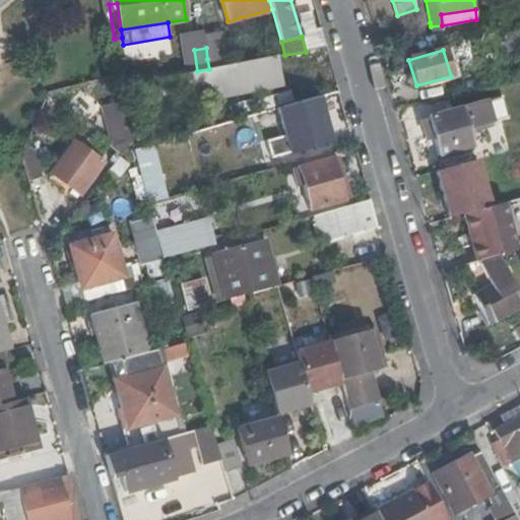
[(160,110),(282,90),(277,58),(155,79),(160,110)]
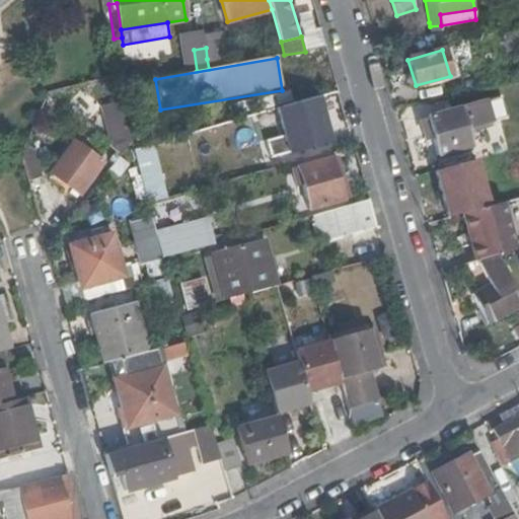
[(327,130),(318,96),(278,108),(291,153),(321,144),(319,132),(327,130)]
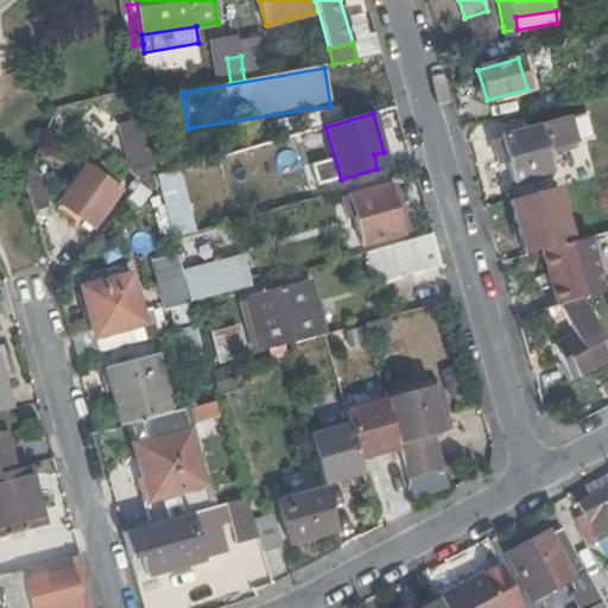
[(552,172),(540,126),(489,141),(495,163),(504,162),(511,184),(552,172)]
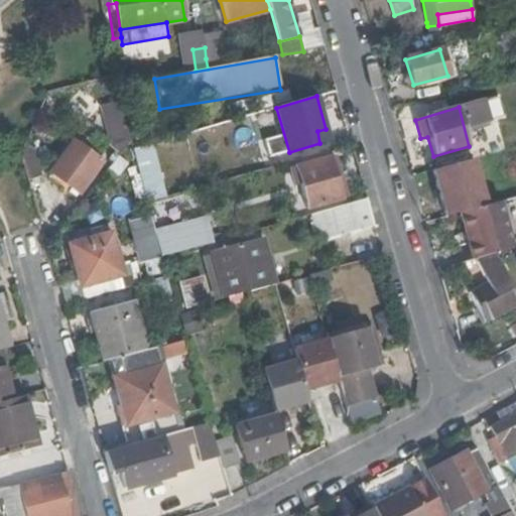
[(132,134),(127,115),(105,121),(112,150),(118,153),(132,134)]
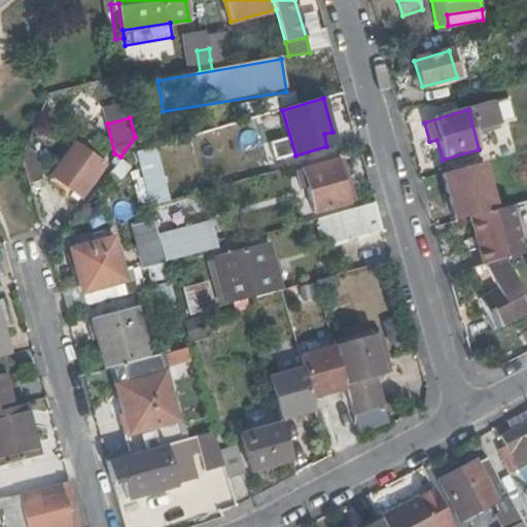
[(288,141),(272,143),(274,160),(289,159),(288,141)]
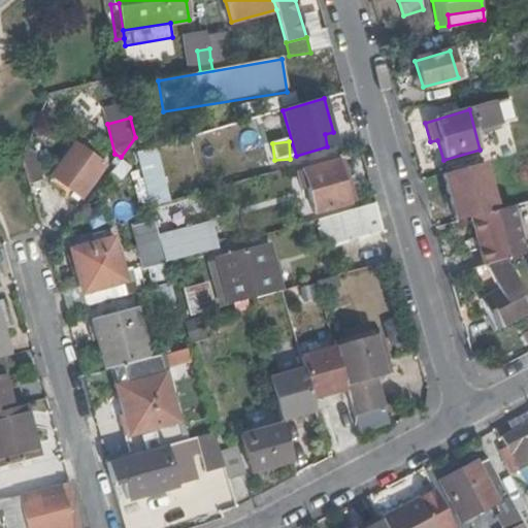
[(80,196),(103,166),(76,146),(54,176),(80,196)]
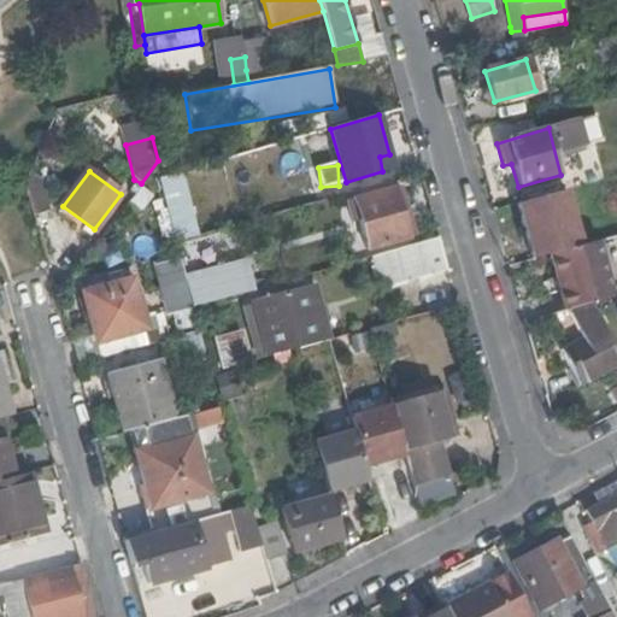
[(347,201),(350,210),(357,207),(359,216),(369,250),(407,238),(394,188),(347,201)]
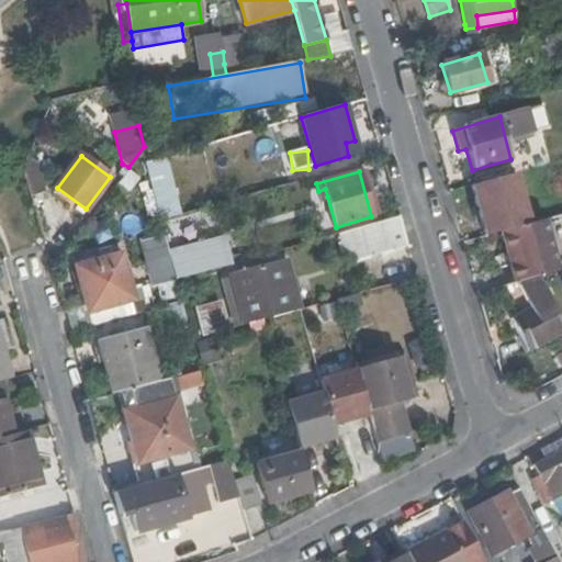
[(525,171),(469,187),(484,237),(501,233),(532,223),(524,193),(529,191),(525,171)]
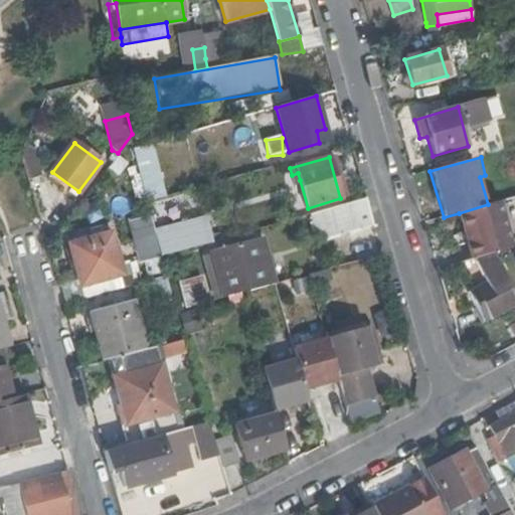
[(373,223),(366,199),(330,209),(337,234),(373,223)]
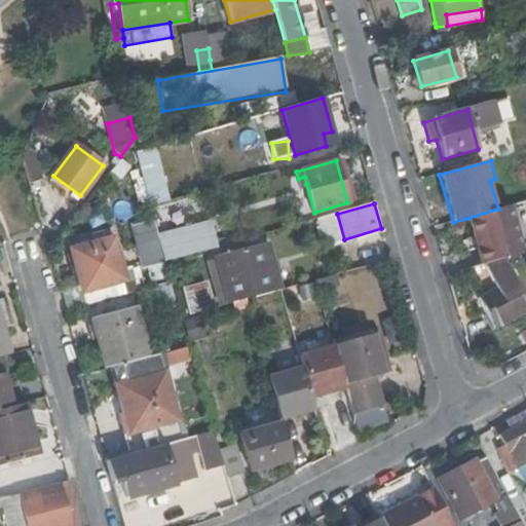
[(511,205),(498,209),(468,218),(482,264),(503,258),(524,253),(511,205)]
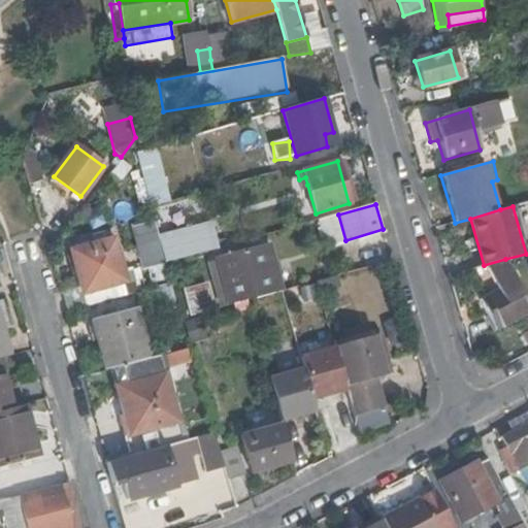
[(180,238),(186,257),(212,250),(207,231),(180,238)]
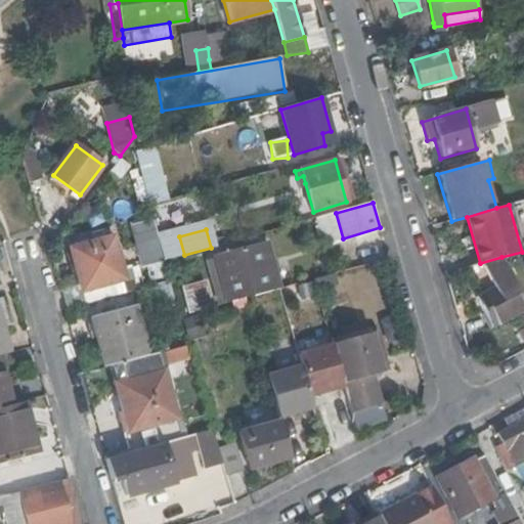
[(125,280),(114,237),(70,250),(81,293),(125,280)]
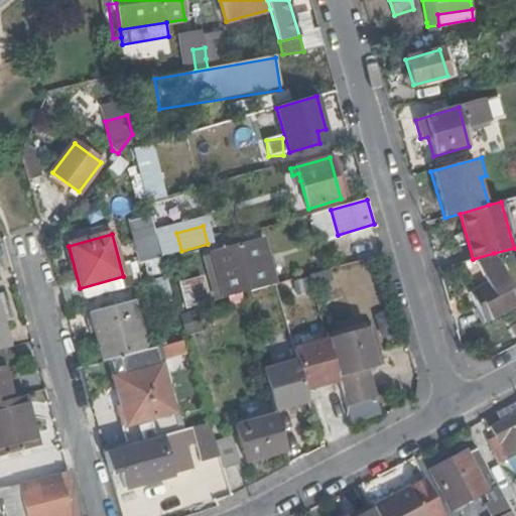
[(222,279),(227,297),(242,293),(275,284),(264,240),(220,251),(219,247),(212,248),(214,254),(213,254),(220,279),(222,279)]
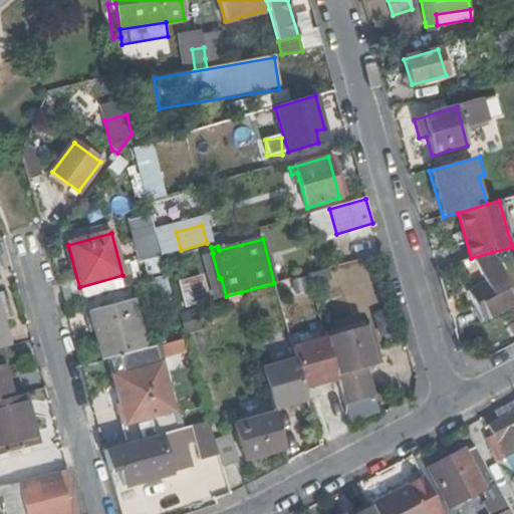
[(513,303),(513,299),(500,273),(465,292),(482,322),(513,303)]
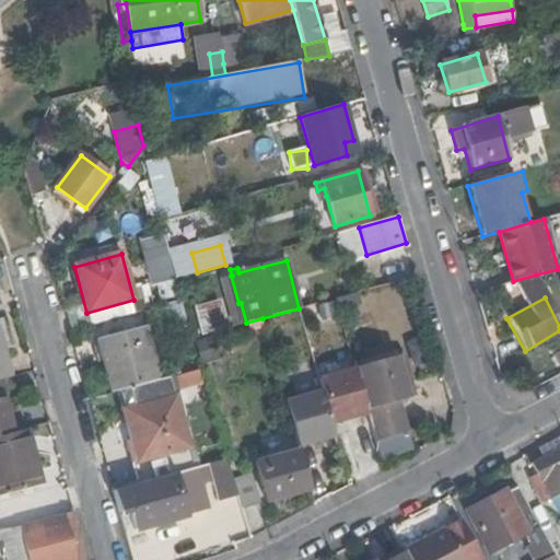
[(196,308),(201,335),(223,329),(217,303),(196,308)]
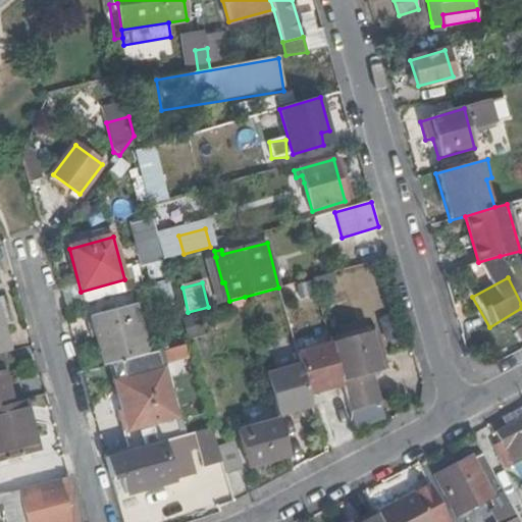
[(0,355),(10,353),(2,323),(10,321),(3,295),(0,296),(0,355)]
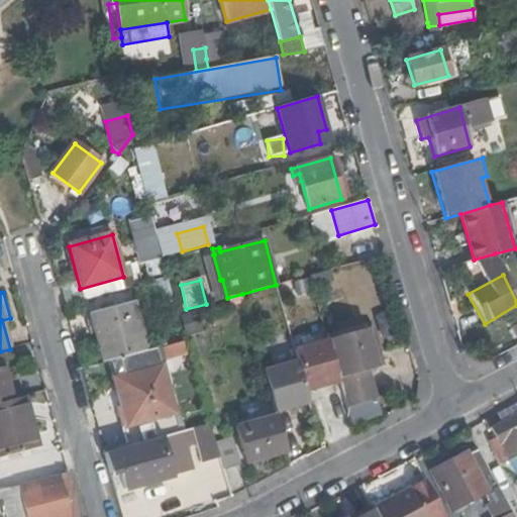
[(91,313),(105,362),(108,360),(146,349),(133,301),(91,313)]
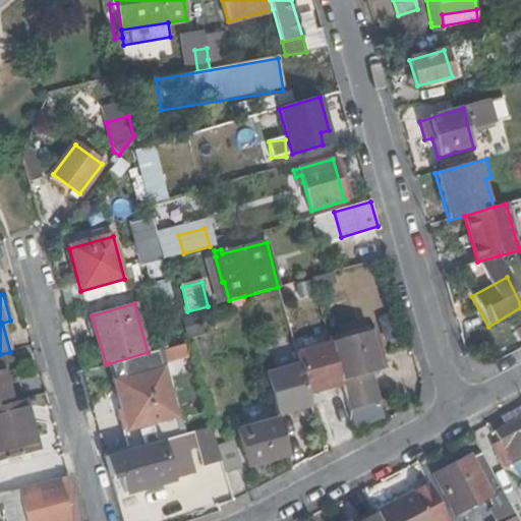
[(199,317),(181,323),(183,330),(186,342),(187,345),(206,339),(199,317)]
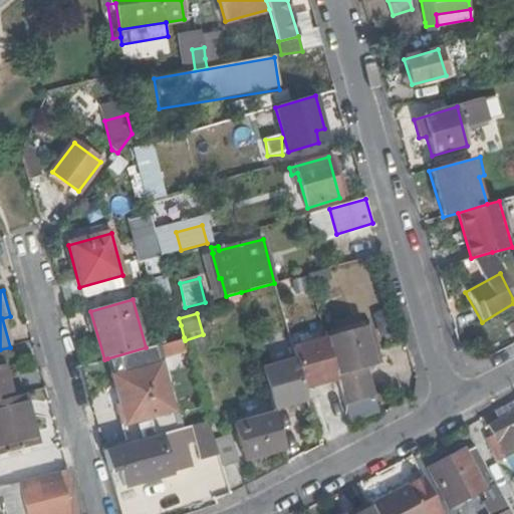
[(365,330),(327,340),(335,369),(337,376),(348,416),(349,419),(367,413),(367,410),(371,409),(369,403),(375,401),(366,372),(376,369),(365,330)]
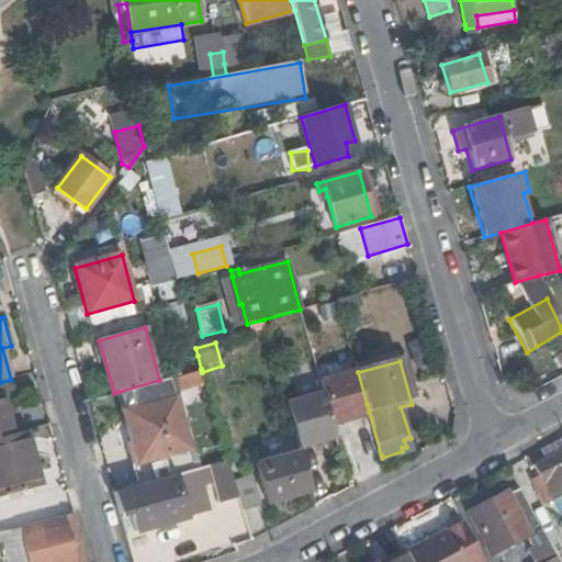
[(322,386),(332,423),(369,412),(367,404),(358,372),(321,382),(322,386)]
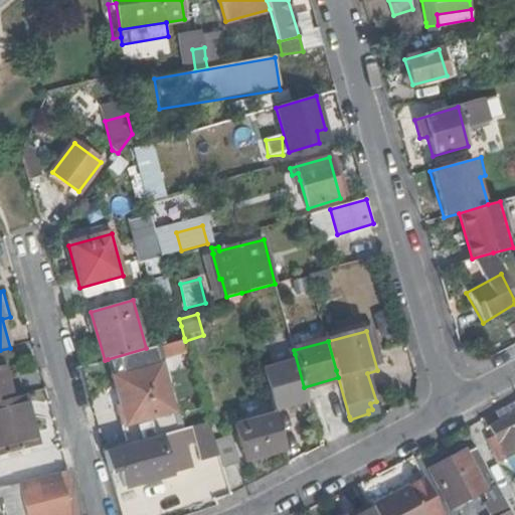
[(118,407),(129,446),(156,438),(153,424),(137,428),(135,422),(175,410),(157,345),(146,348),(108,359),(121,405),(118,407)]
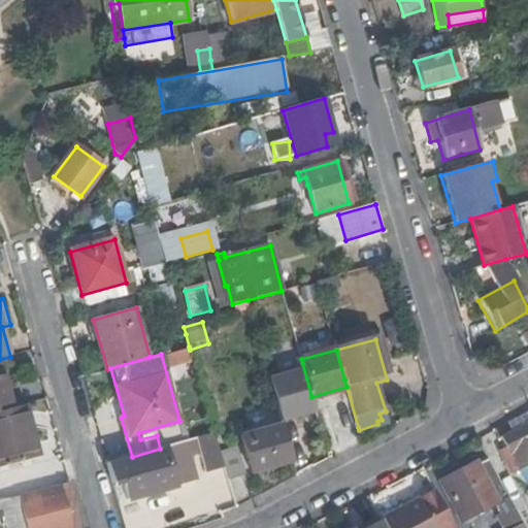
[(302,363),(267,373),(279,419),(298,414),(315,409),(311,397),(302,363)]
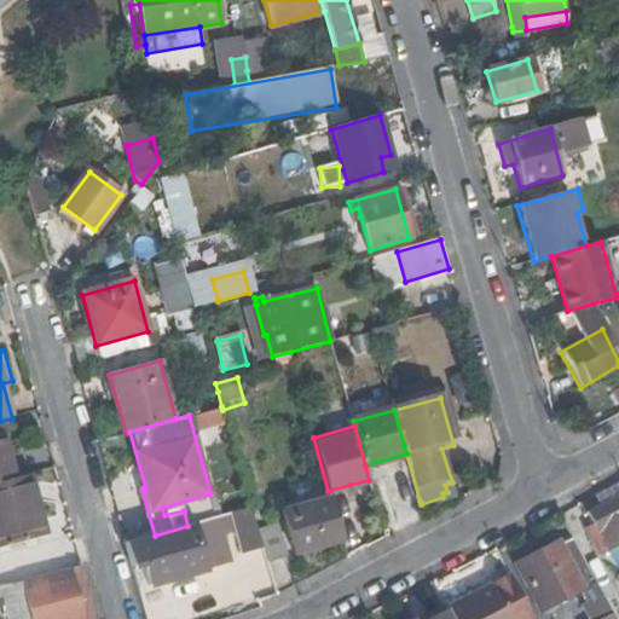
[(0,484),(16,480),(4,435),(0,435),(0,484)]
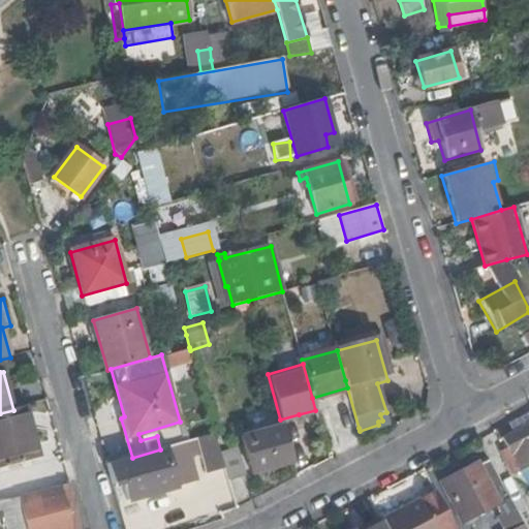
[(0,471),(38,461),(24,407),(13,410),(0,413),(0,471)]
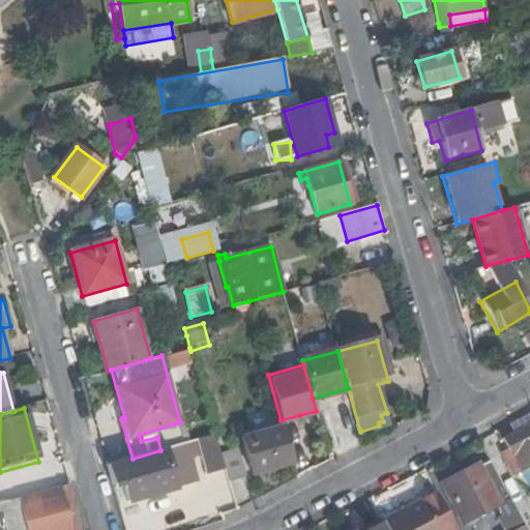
[(529,427),(505,440),(521,471),(529,466),(529,427)]
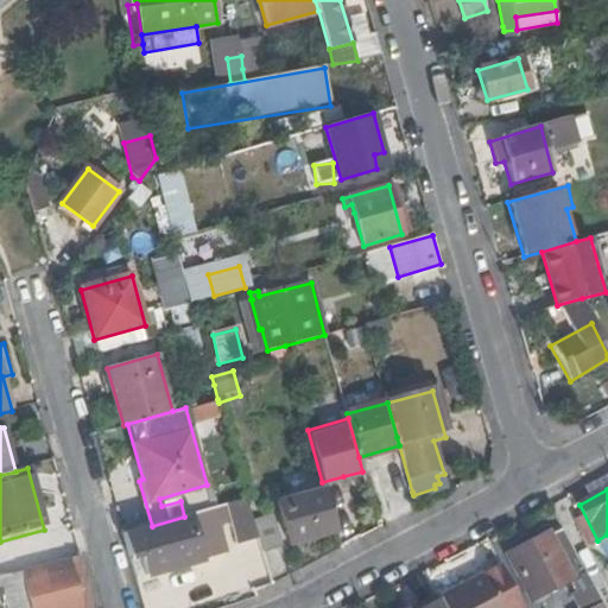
[(297,543),(336,532),(325,492),(286,501),(297,543)]
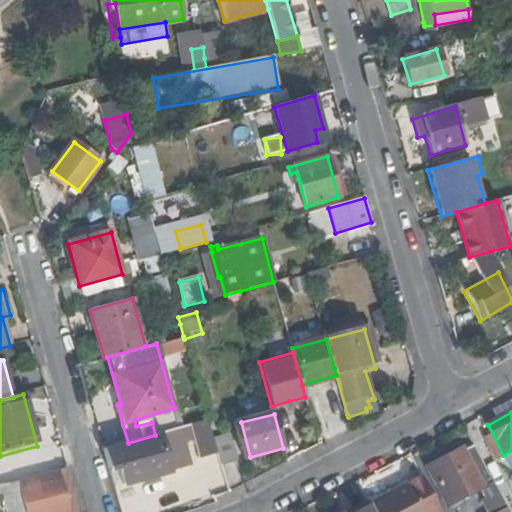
[(207,421),(191,425),(201,460),(219,455),(212,437),(207,421)]
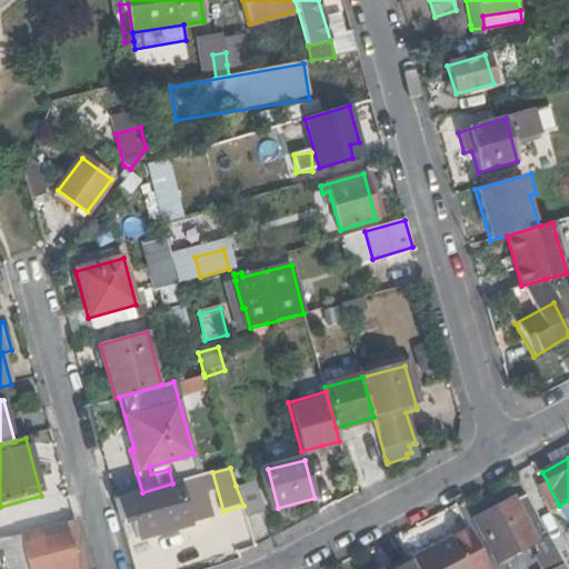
[(243,506),(247,515),(267,509),(257,479),(236,486),(243,506)]
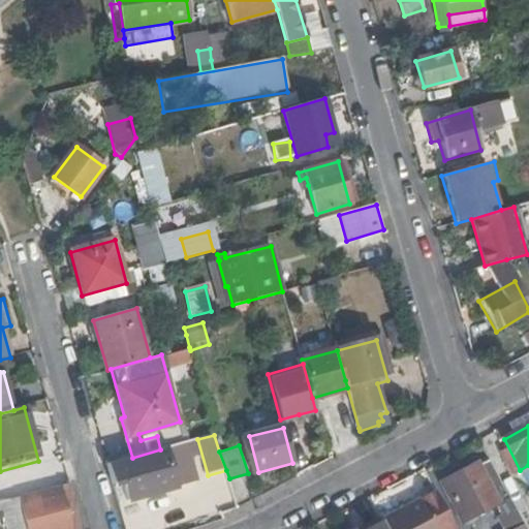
[(132,458),(109,464),(114,485),(123,483),(128,501),(179,487),(167,447),(160,449),(132,458)]
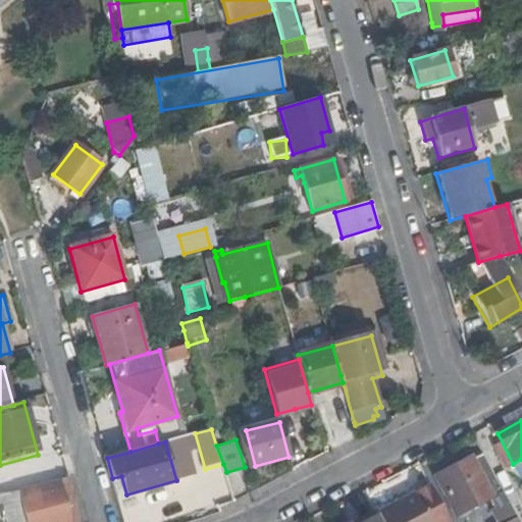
[(512,521),(517,519),(482,453),(436,476),(458,516),(491,499),(504,521),(512,521)]
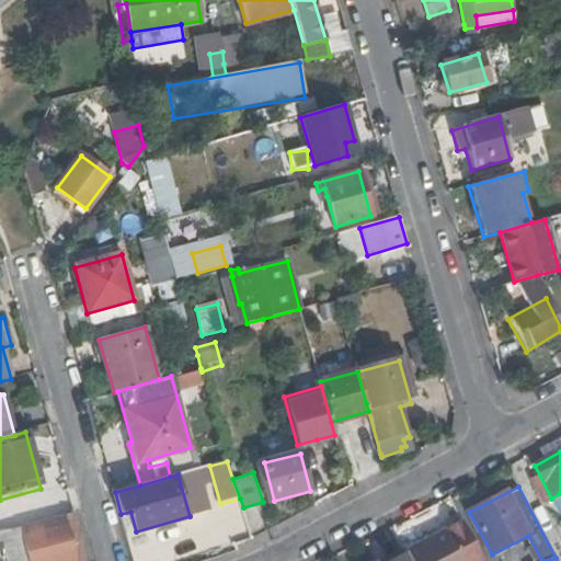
[(77,523),(75,513),(21,527),(29,560),(87,560),(88,560),(81,538),(72,540),(69,525),(77,523)]
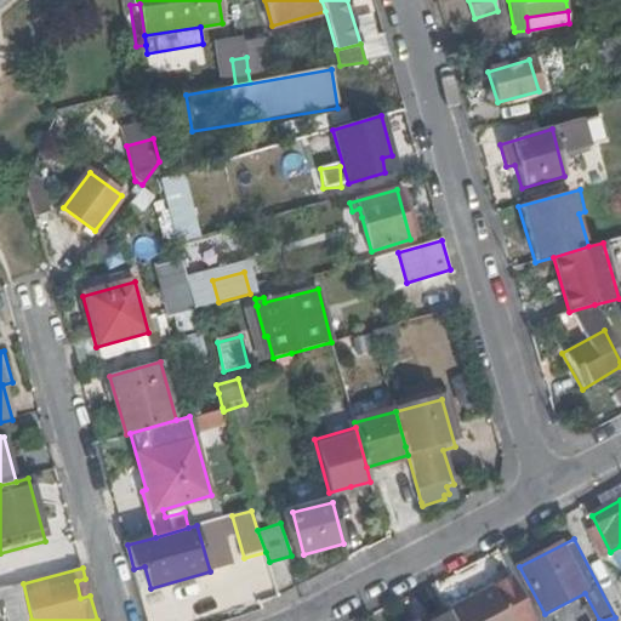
[(90,596),(85,579),(77,581),(80,598),(90,596)]
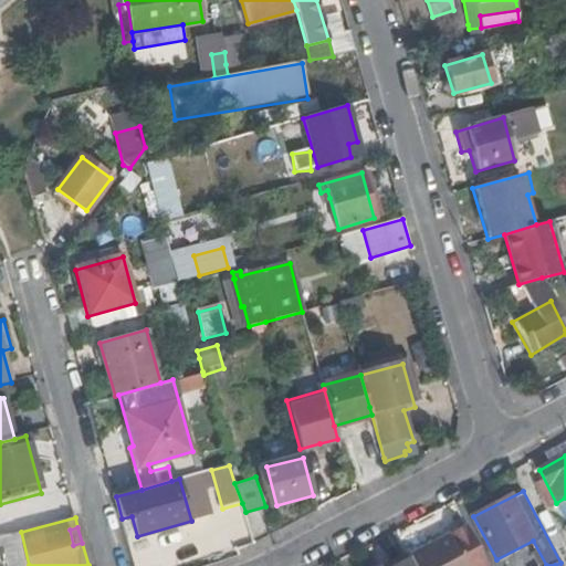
[(486,565),(468,531),(409,561),(411,565),(486,565)]
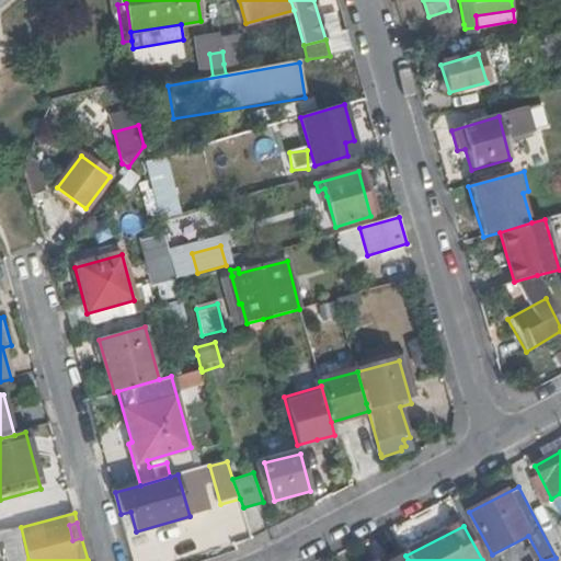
[(396,560),(404,557),(401,550),(379,560),(396,560)]
